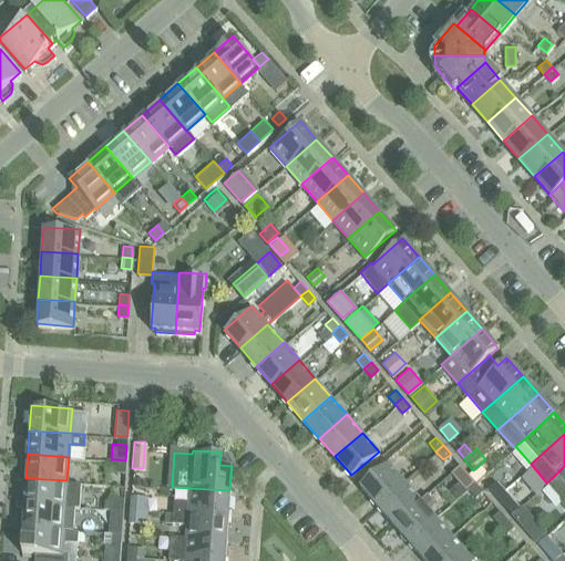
[(125,460),(116,459),(115,470),(125,471),(125,460)]
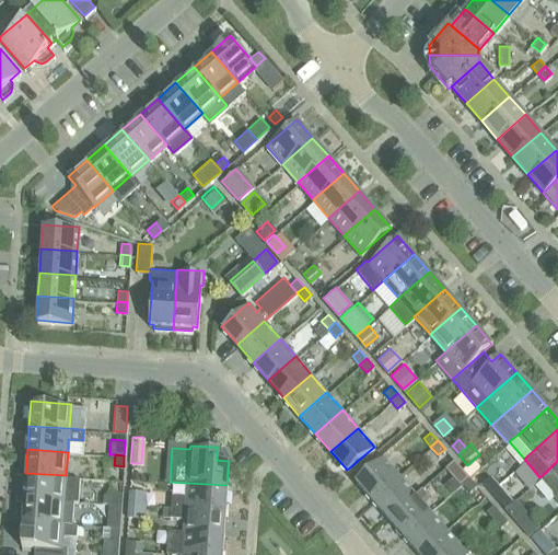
[(355,481),(371,498),(398,475),(382,457),(355,481)]
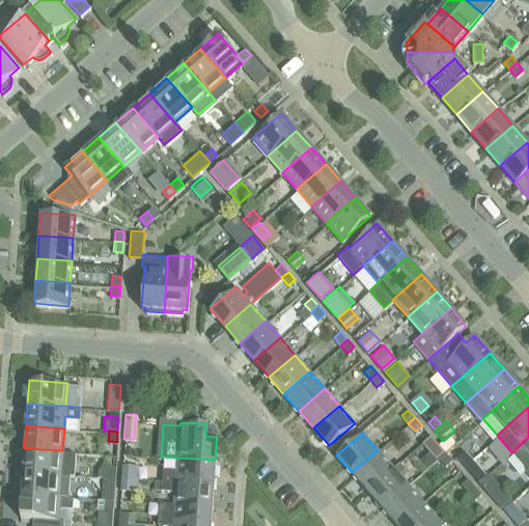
[(528,474),(528,437),(520,445),(516,449),(528,464),(528,465),(524,469),(528,474)]
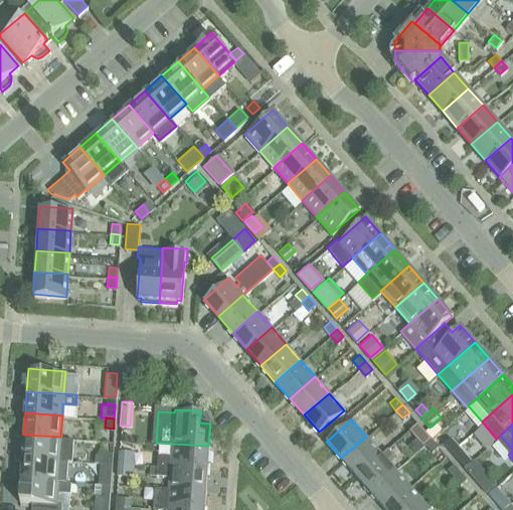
[(419,425),(412,431),(417,436),(424,444),(431,438),(424,430),(423,429),(419,425)]
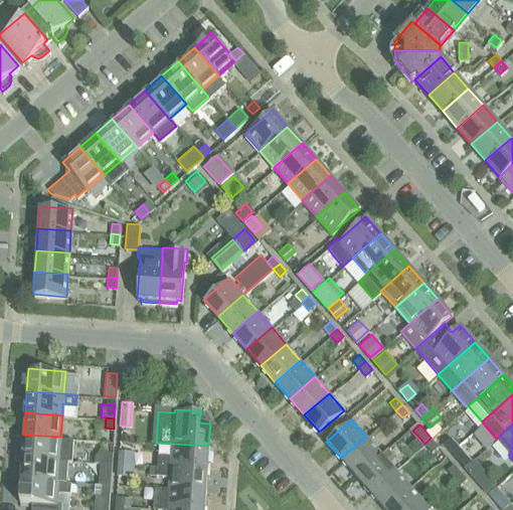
[(22,456),(59,459),(71,460),(72,438),(60,437),(23,435),(22,456)]
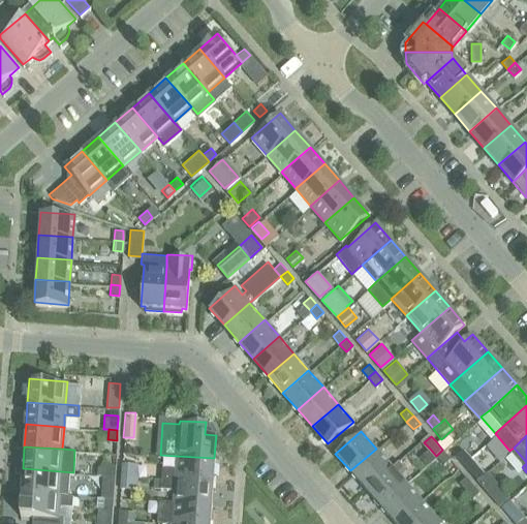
[(350,470),(365,488),(391,465),(376,449),(350,470)]
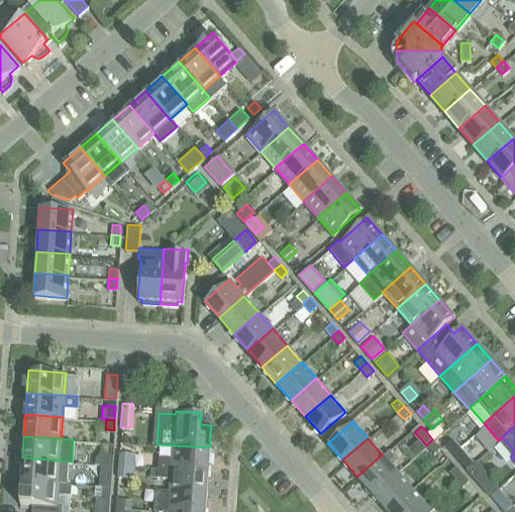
[(445,444),(452,451),(458,445),(452,438),(445,444)]
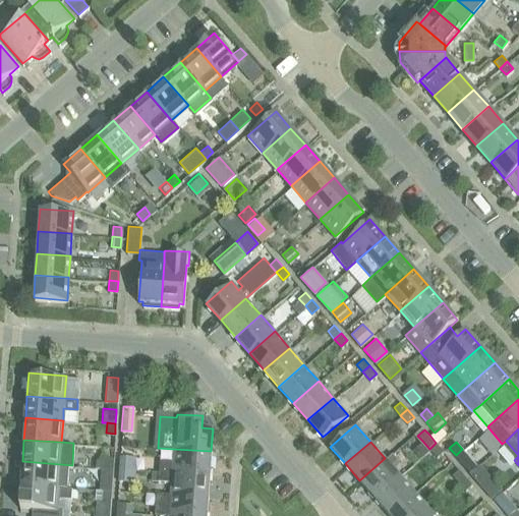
[(436,443),(429,449),(436,456),(443,450),(436,443)]
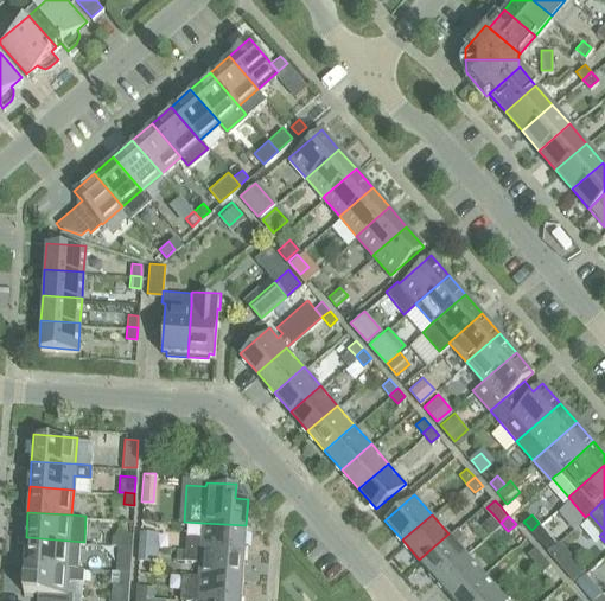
[(185,535),(184,547),(243,551),(246,525),(202,523),(201,536),(185,535)]
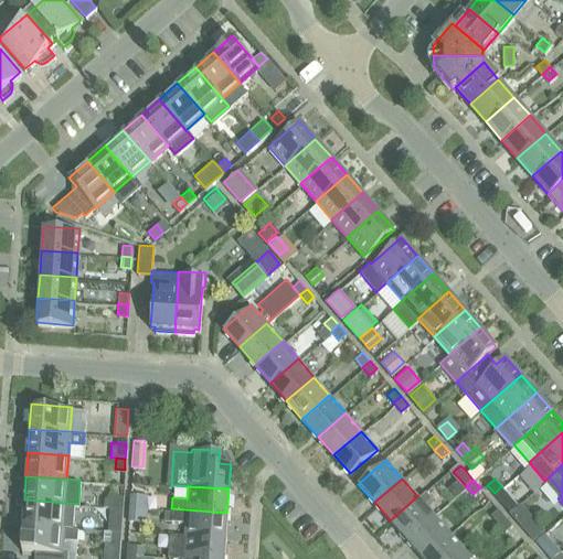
[(501,486),(495,493),(501,501),(510,511),(517,505),(509,495),(501,486)]
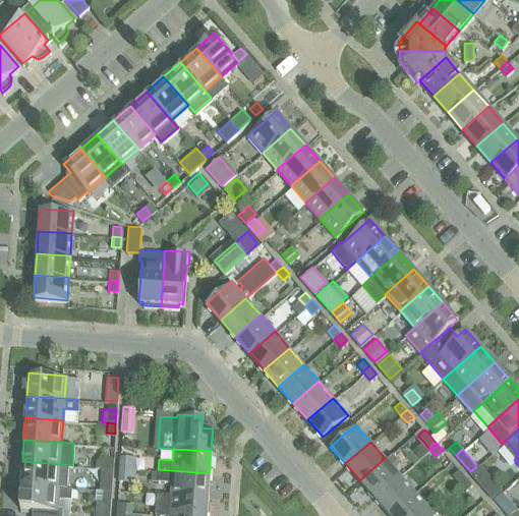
[(120,454),(119,467),(134,468),(135,455),(120,454)]
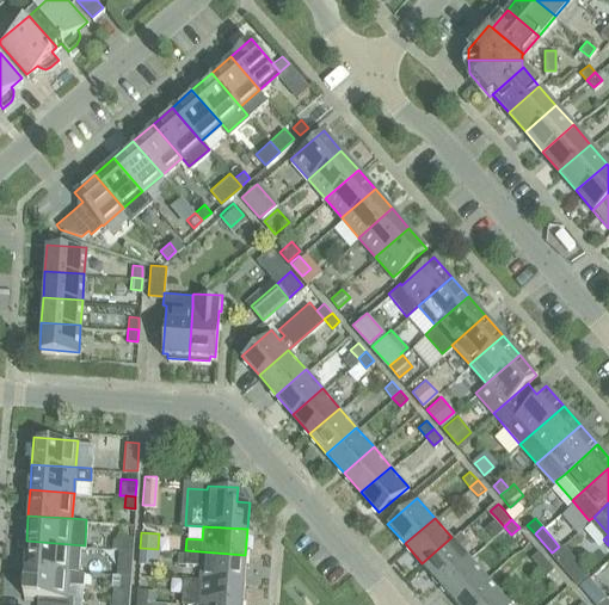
[(112,538),(111,547),(122,548),(131,548),(133,536),(122,536),(116,535),(112,538)]
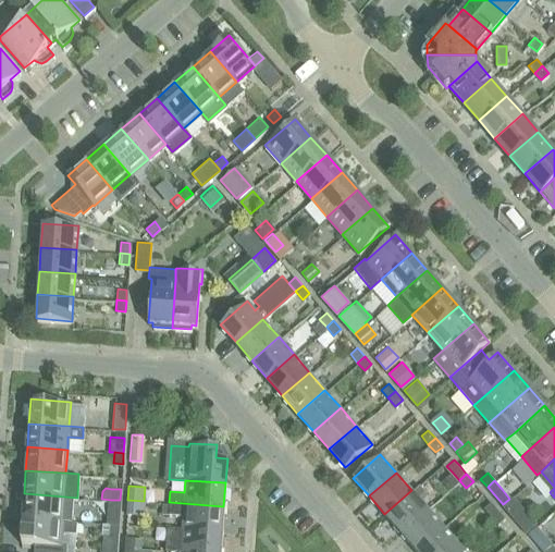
[(384,514),(399,531),(427,507),(411,490),(384,514)]
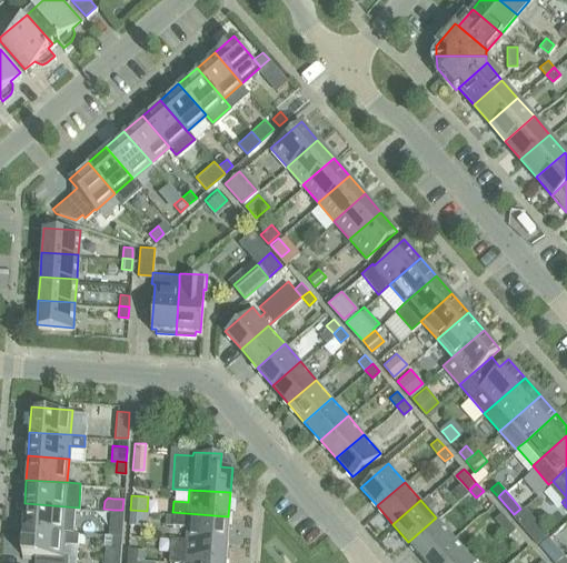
[(25,503),(22,528),(63,530),(66,506),(25,503)]
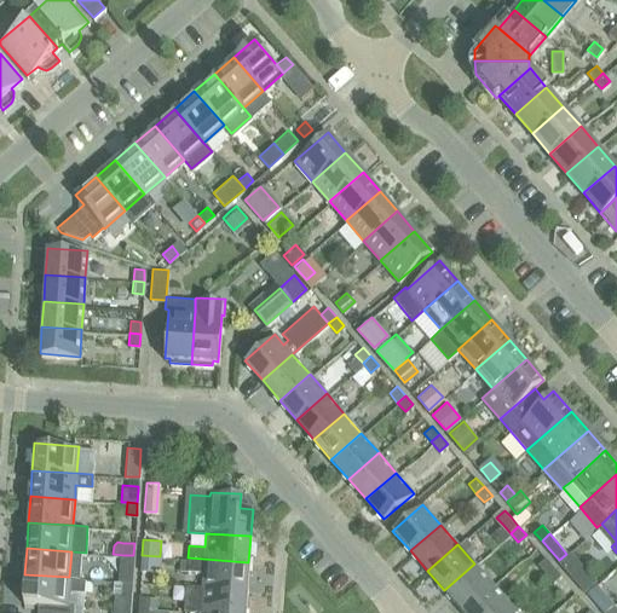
[(133,555),(124,555),(122,567),(133,567),(133,555)]
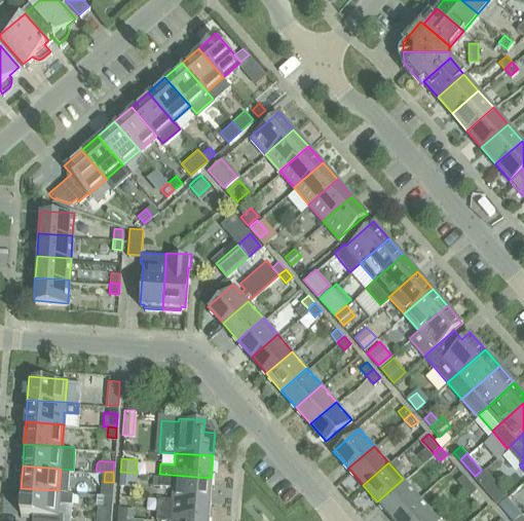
[(136,473),(120,472),(119,484),(135,485),(136,473)]
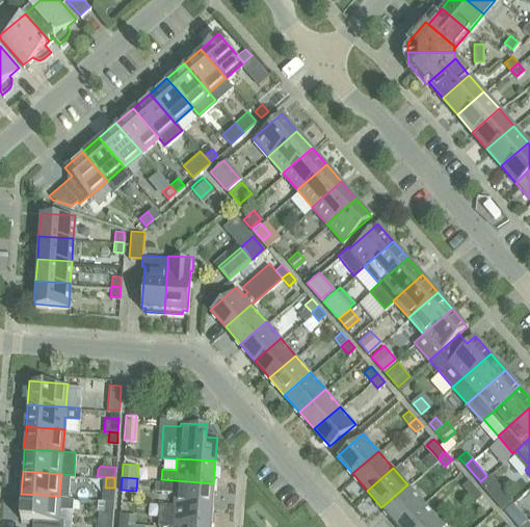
[(461,484),(468,492),(475,485),(468,478),(461,484)]
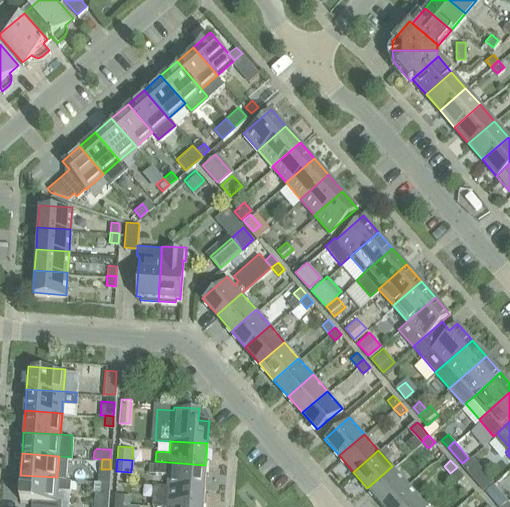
[(149,461),(148,471),(155,471),(168,472),(167,484),(204,486),(205,465),(155,461),(149,461)]
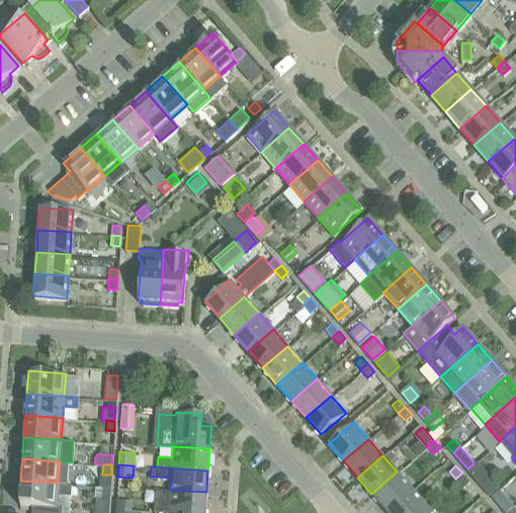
[(371,494),(387,510),(411,489),(397,472),(371,494)]
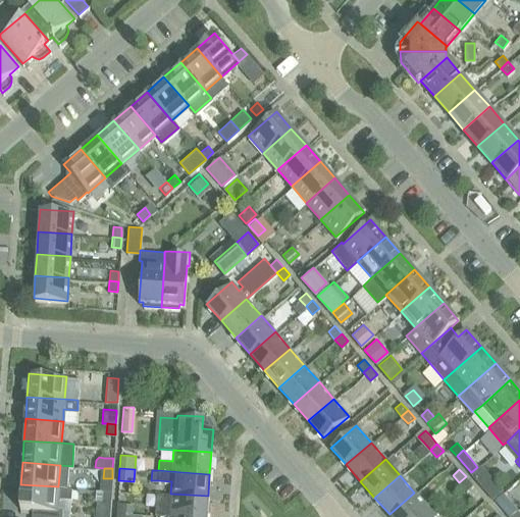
[(466,476),(459,482),(466,490),(472,484),(466,476)]
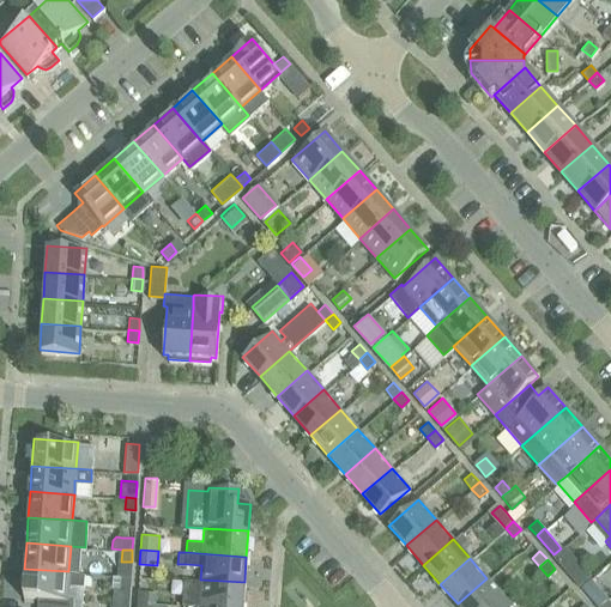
[(576,560),(566,570),(578,584),(590,575),(576,560)]
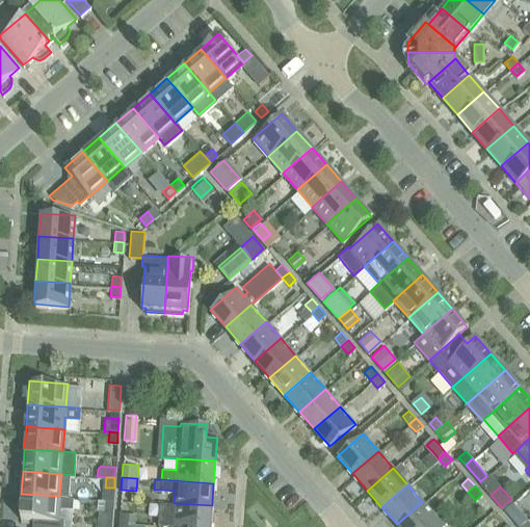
[(21,494),(20,517),(30,518),(29,526),(70,526),(71,507),(72,497),(59,496),(21,494)]
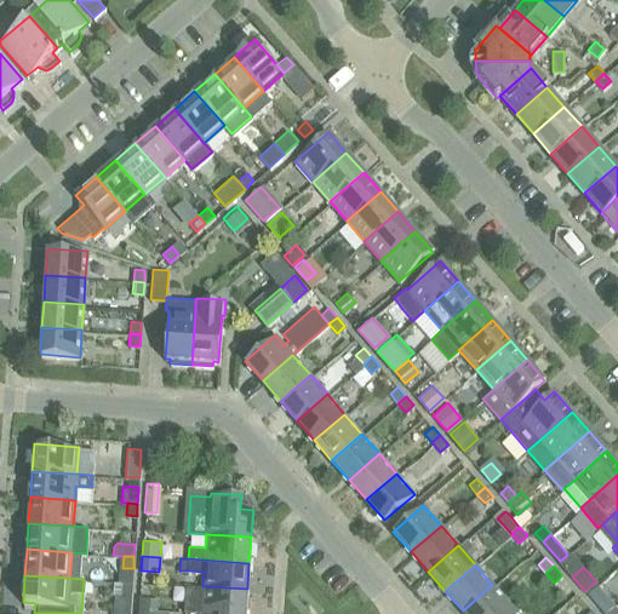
[(132,583),(121,581),(120,594),(131,595),(132,583)]
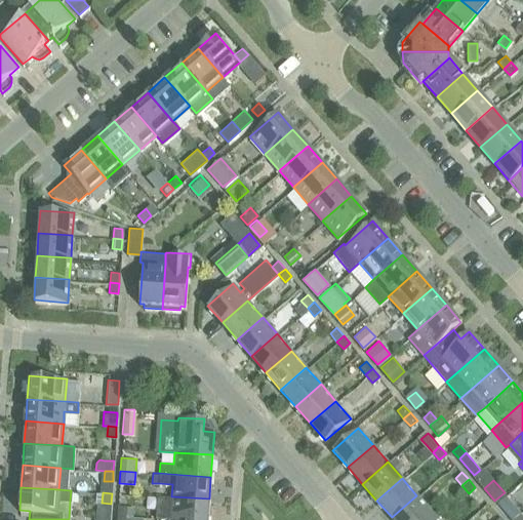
[(158,495),(156,518),(193,519),(207,519),(209,498),(171,496),(158,495)]
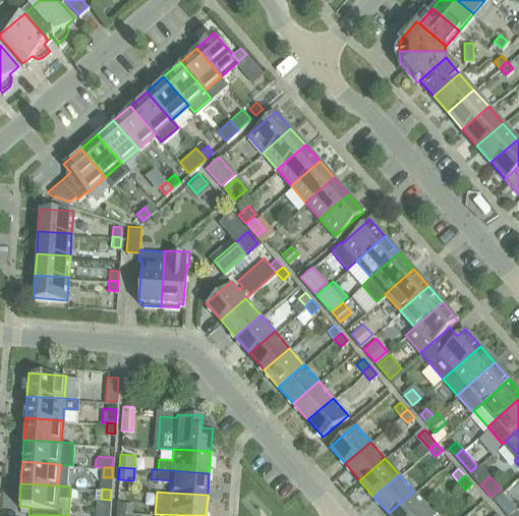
[(389,513),(391,515),(418,515),(428,508),(413,492),(389,513)]
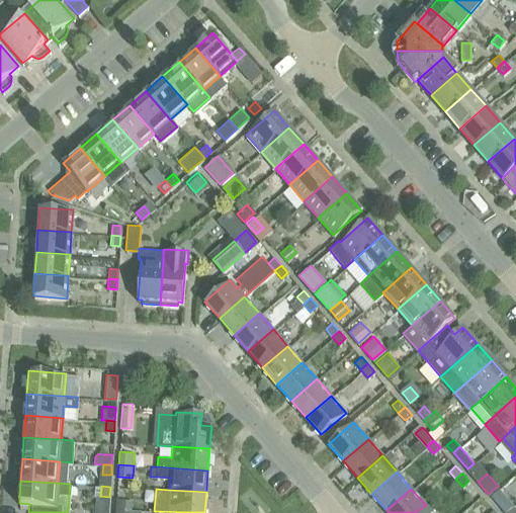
[(490,495),(497,503),(503,497),(497,489),(490,495)]
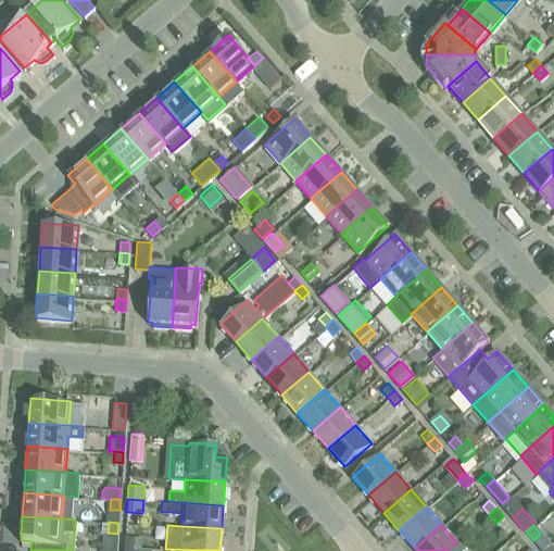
[(125,535),(124,546),(134,546),(134,536),(125,535)]
